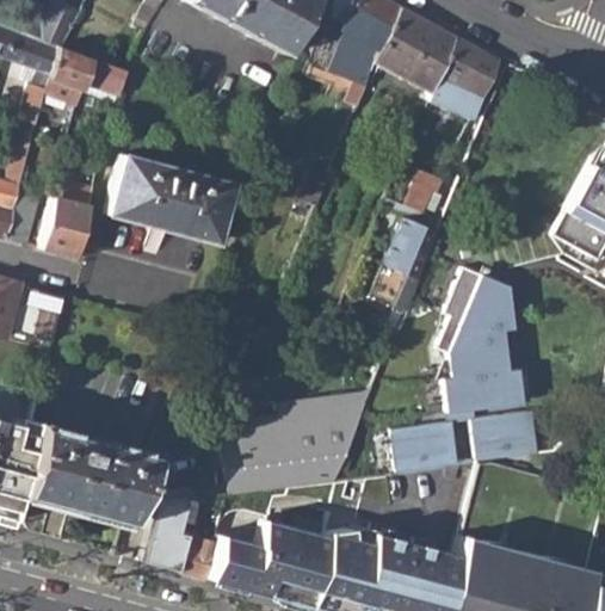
[(57,42),(63,44),(85,0),(49,0),(42,13),(31,11),(22,29),(57,42)]
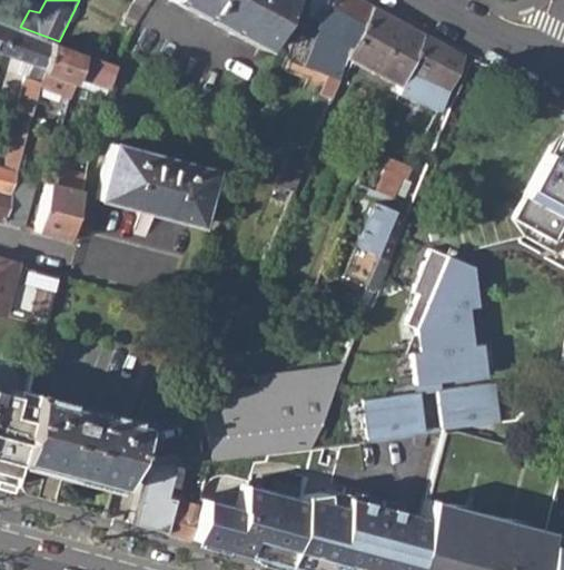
[(178,0),(268,50),(295,0),(178,0)]
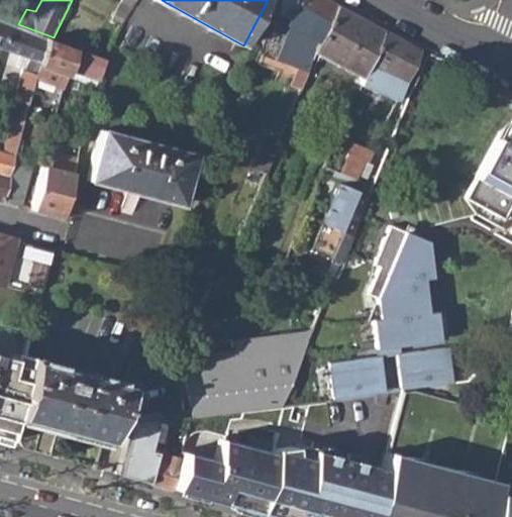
[(294,10),(293,15),(324,32),(337,5),(328,0),(284,0),(283,5),(294,10)]
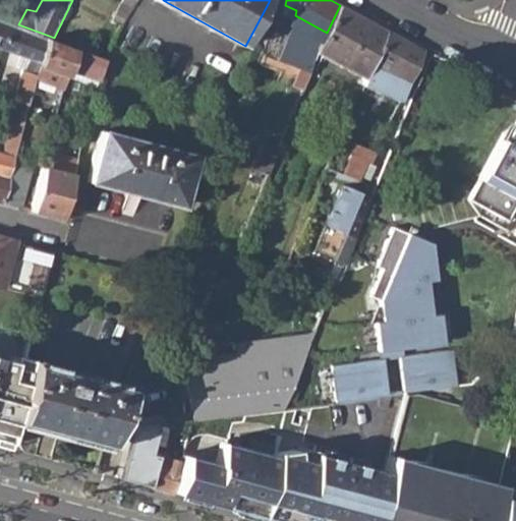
[(345,66),(367,78),(388,31),(361,16),(340,5),(327,33),(323,40),(319,47),(347,62),(345,66)]
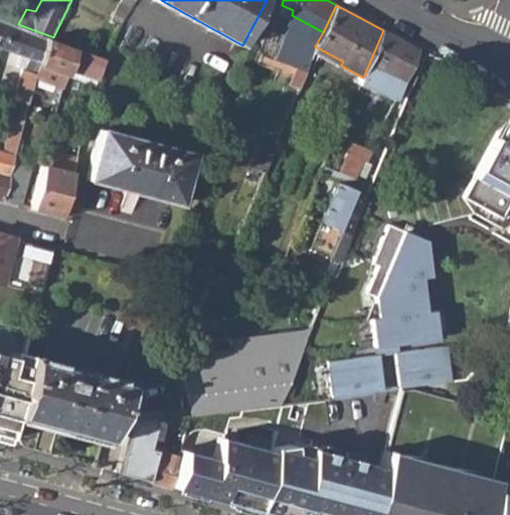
[(288,22),(319,39),(323,32),(292,15),(288,22)]
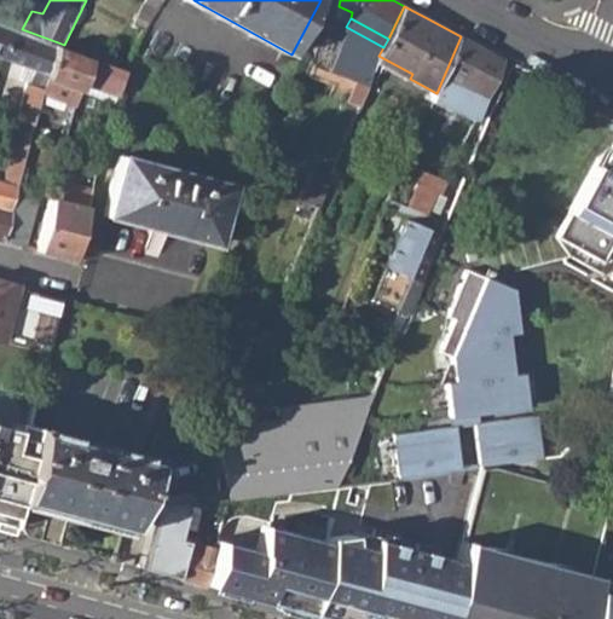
[(0,48),(10,52),(16,27),(0,21),(0,48)]
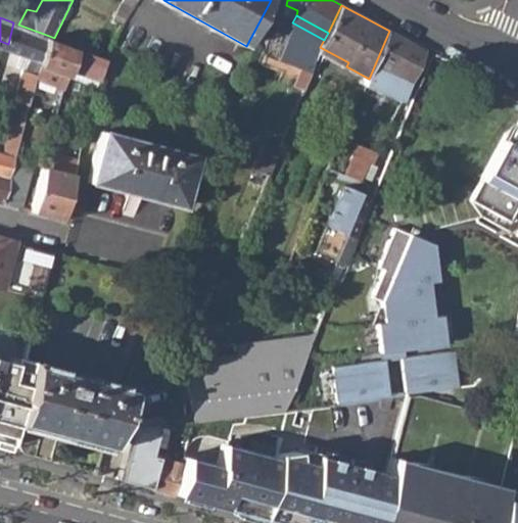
[(0,200),(6,202),(17,157),(31,105),(38,78),(40,67),(49,36),(18,25),(15,24),(13,22),(8,44),(6,49),(20,54),(16,66),(10,65),(1,99),(18,104),(5,154),(0,152),(0,200)]
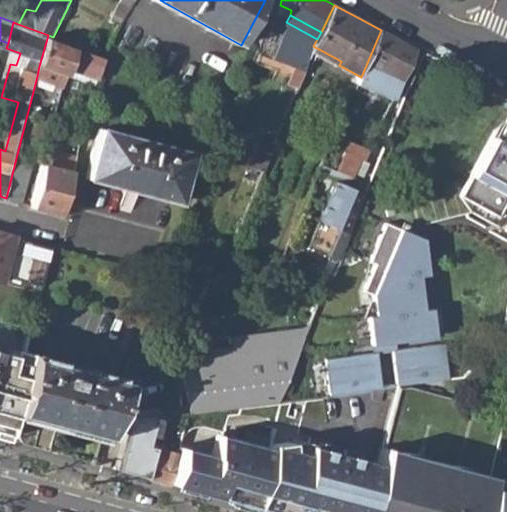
[(358,84),(398,101),(420,51),(400,40),(381,30),(361,77),(358,84)]
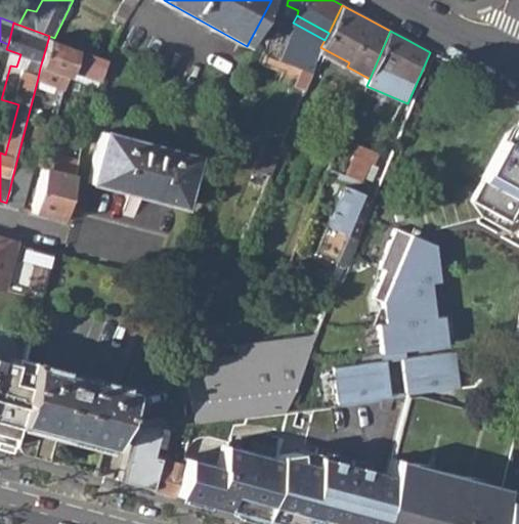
[(49,36),(40,68),(70,76),(71,72),(77,45),(54,38),(49,36)]
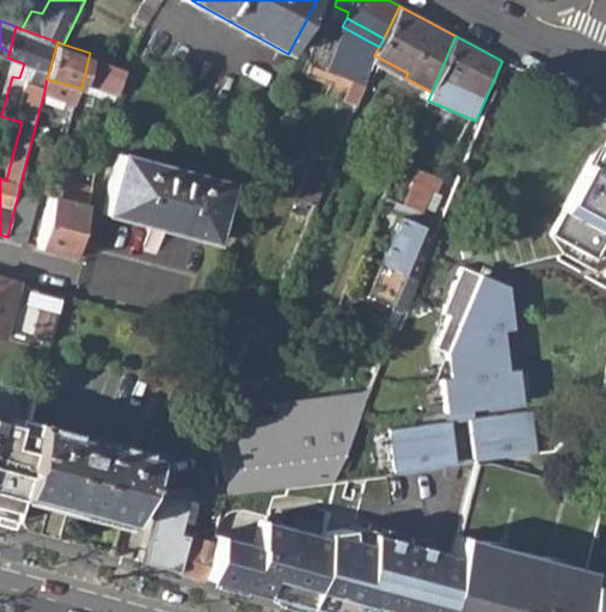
[(90,53),(83,84),(116,95),(123,65),(90,53)]
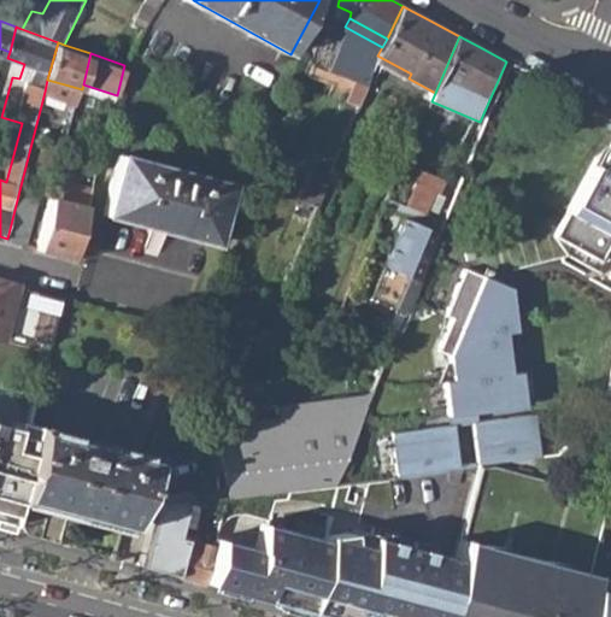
[(353,97),(363,101),(372,78),(362,75),(353,97)]
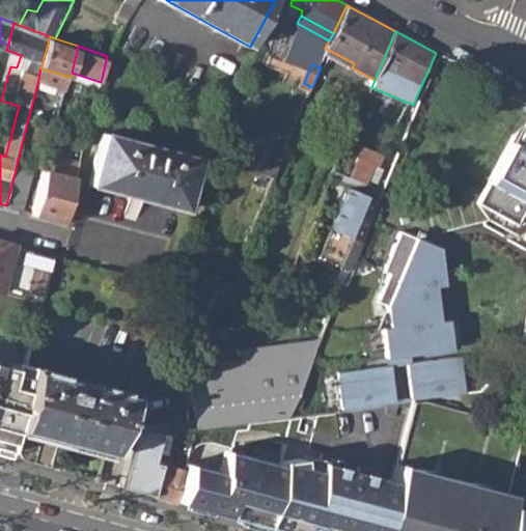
[(40,68),(38,79),(67,86),(68,83),(71,77),(40,68)]
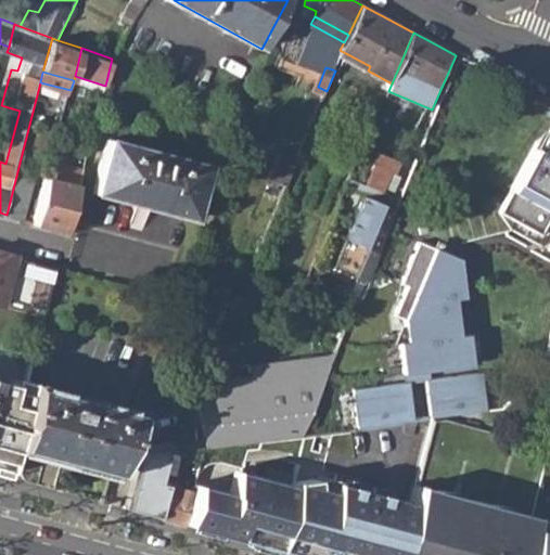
[(74,80),(72,87),(103,95),(105,86),(75,76),(74,80)]
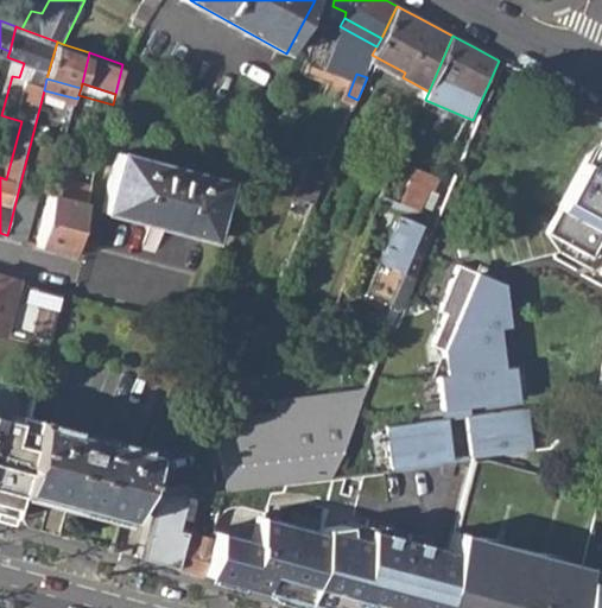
[(36,122),(20,183),(30,185),(33,187),(49,127),(36,122)]
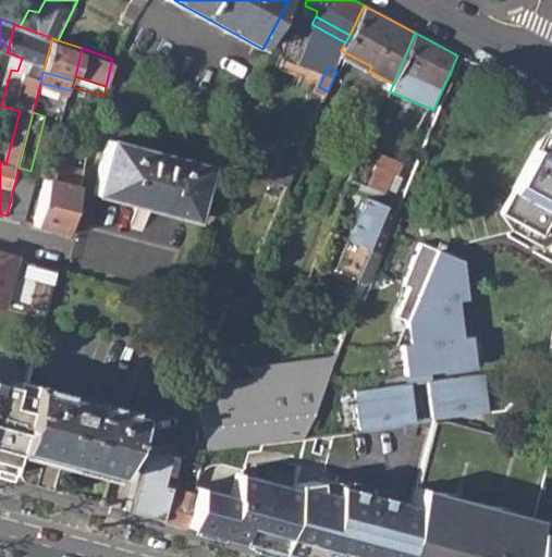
[(144,205),(197,220),(212,165),(112,139),(97,192),(144,205)]
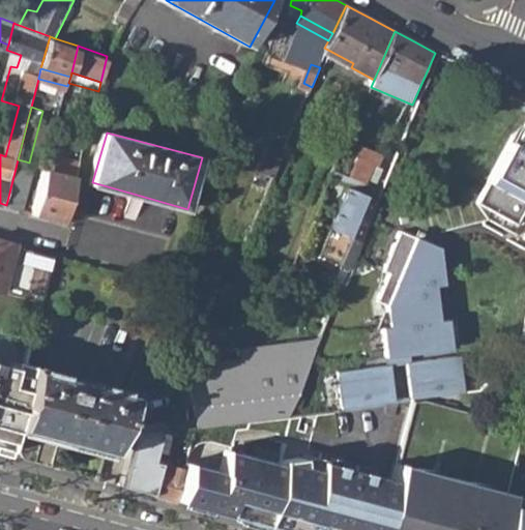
[(524,134),(513,143),(480,202),(521,225),(524,218),(524,134)]
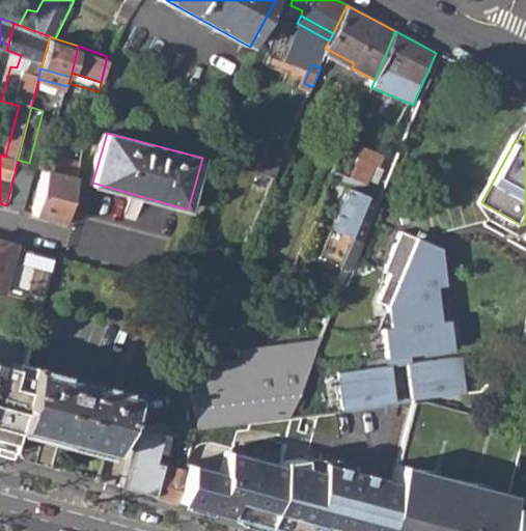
[(261,165),(277,171),(287,147),(272,141),(261,165)]
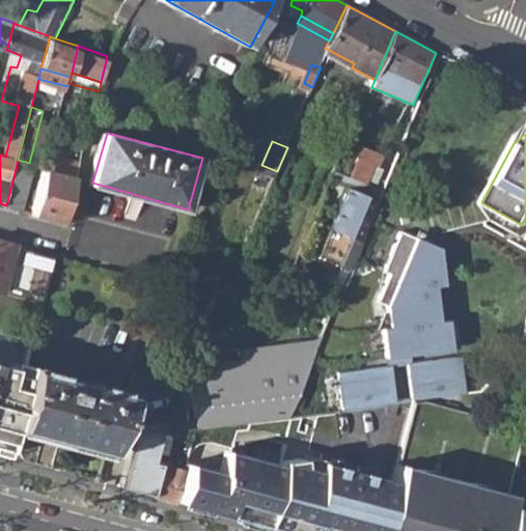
[(57,219),(65,221),(80,162),(64,157),(65,151),(52,147),(35,213),(57,219)]
